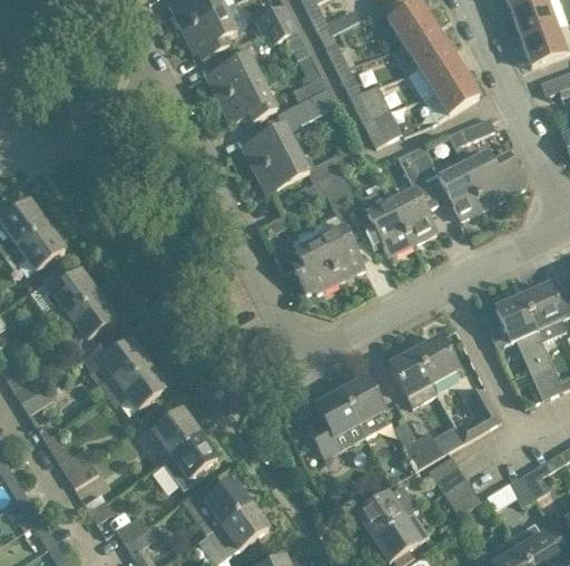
[(182,0),(169,7),(182,31),(235,3),(233,0),(182,0)]
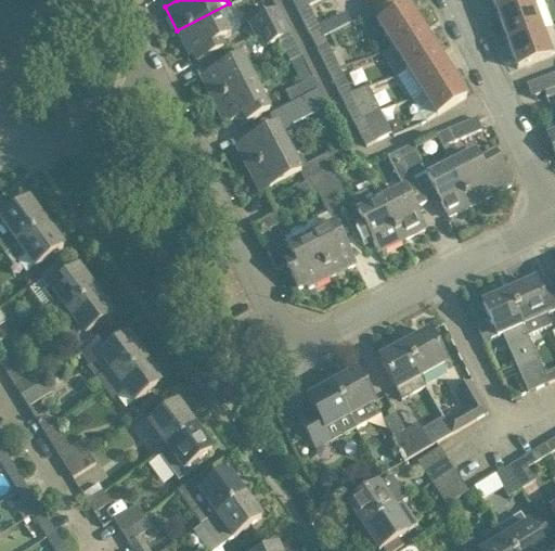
[(492,0),(498,14),(532,2),(538,0),(492,0)]
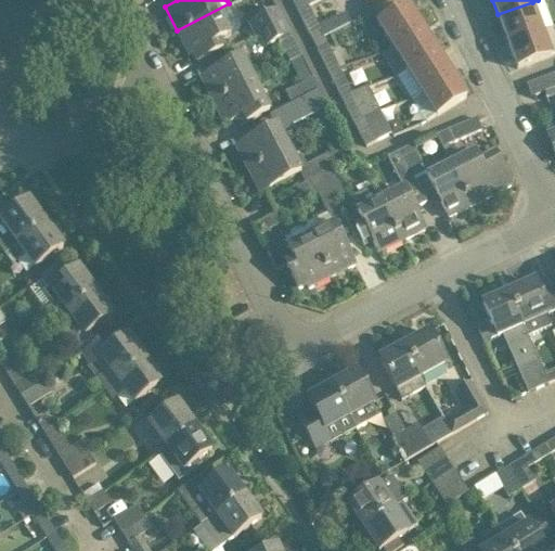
[(498,14),(507,40),(542,27),(553,23),(545,0),(538,0),(532,2),(498,14)]
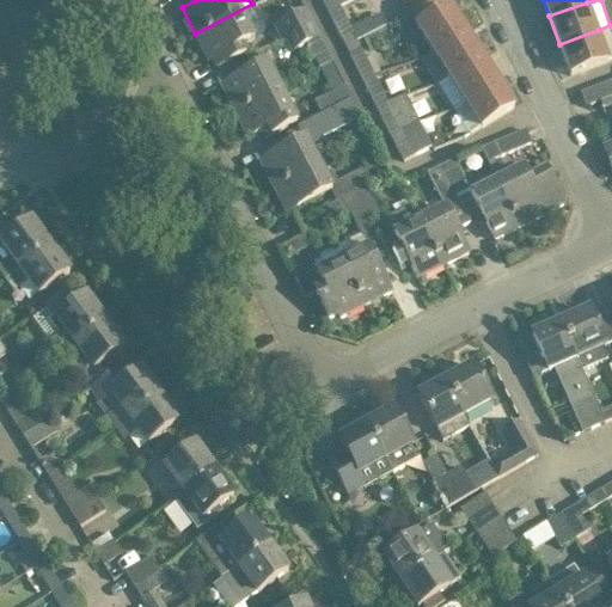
[(255,2),(252,4),(195,34),(208,59),(212,56),(216,65),(245,50),(240,42),(263,30),(265,24),(255,2)]
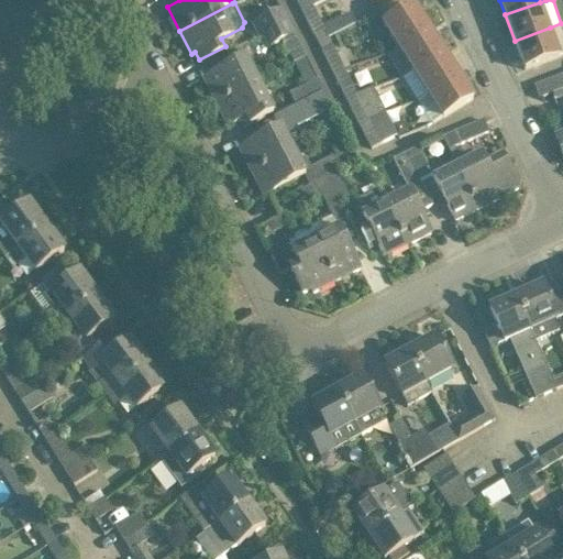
[(383,22),(398,45),(428,26),(412,2),(383,22)]
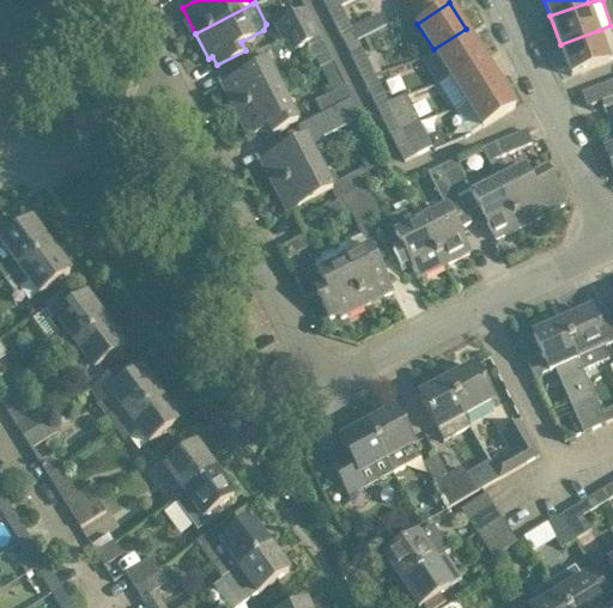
[(329,8),(343,37),(386,16),(382,10),(351,25),(340,4),(329,8)]
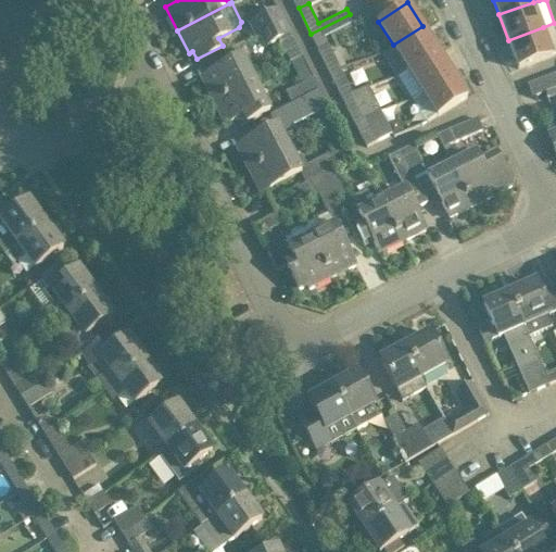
[(249,20),(255,33),(286,17),(279,4),(249,20)]
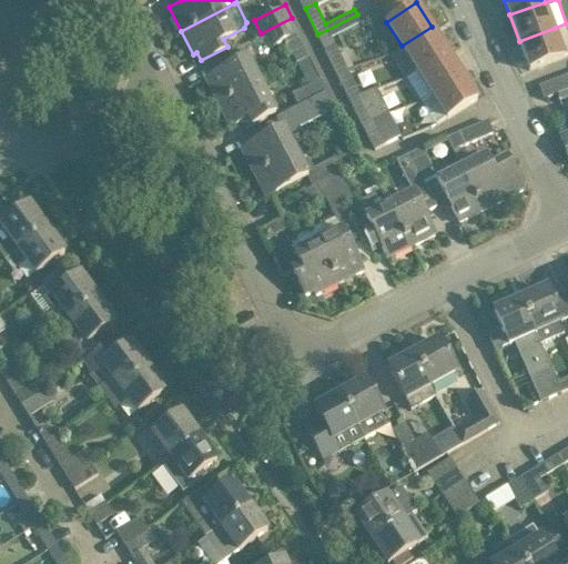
[(337,72),(347,67),(353,64),(345,49),(341,52),(332,34),(359,20),(357,14),(317,34),(337,72)]
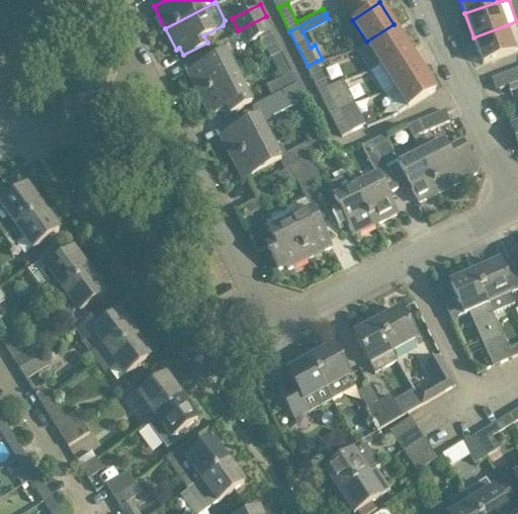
[(266,16),(238,30),(243,43),(261,33),(271,55),(281,50),(266,16)]
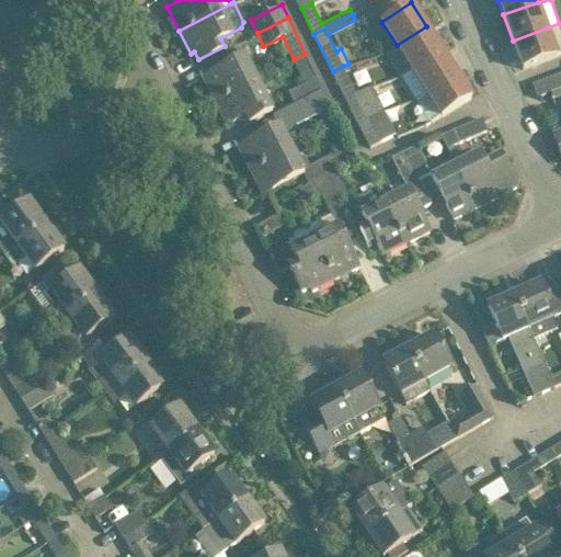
[(548,27),(513,41),(522,66),(560,52),(560,29),(559,23),(548,27)]
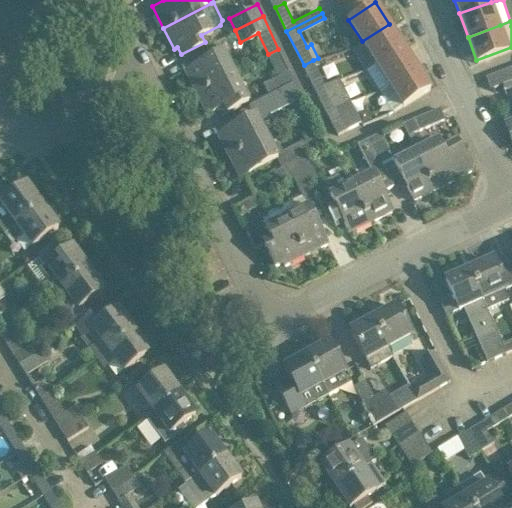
[(353,47),(366,68),(403,44),(389,24),(362,41),(353,47)]
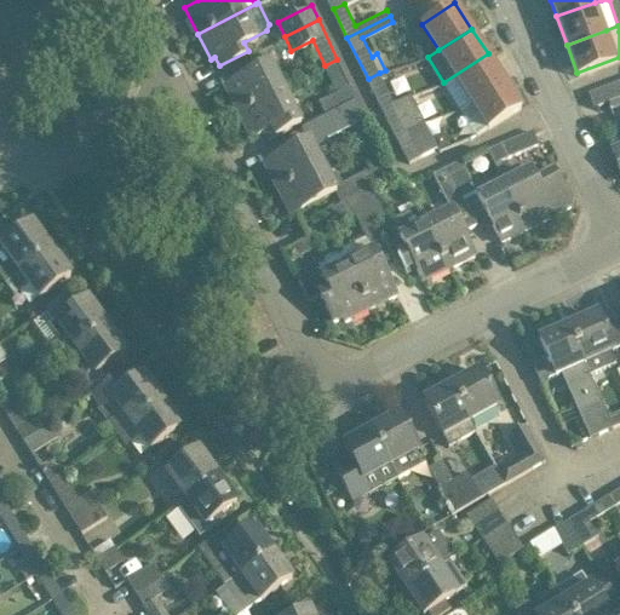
[(459,108),(470,101),(504,79),(488,53),(443,82),(459,108)]
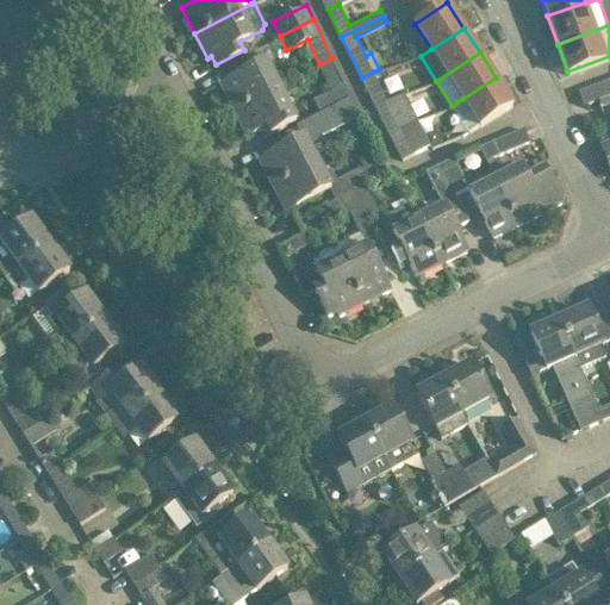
[(219,83),(232,108),(278,85),(265,60),(219,83)]
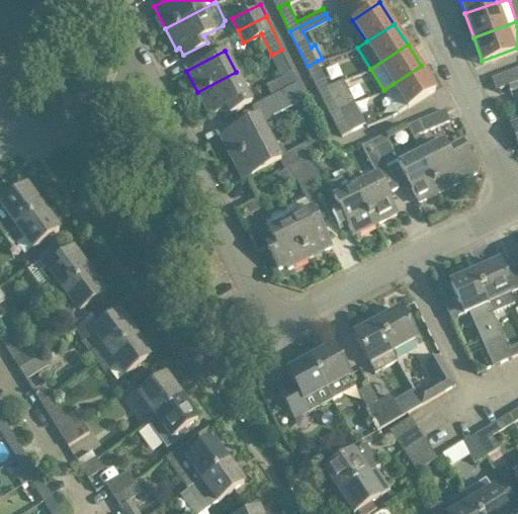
[(308,66),(319,89),(329,84),(317,61),(308,66)]
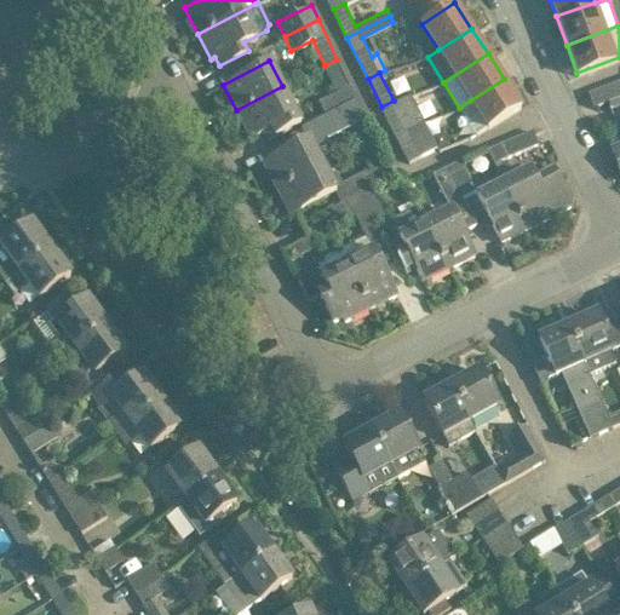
[(319,99),(326,113),(356,98),(345,75),(338,79),(336,84),(338,90),(319,99)]
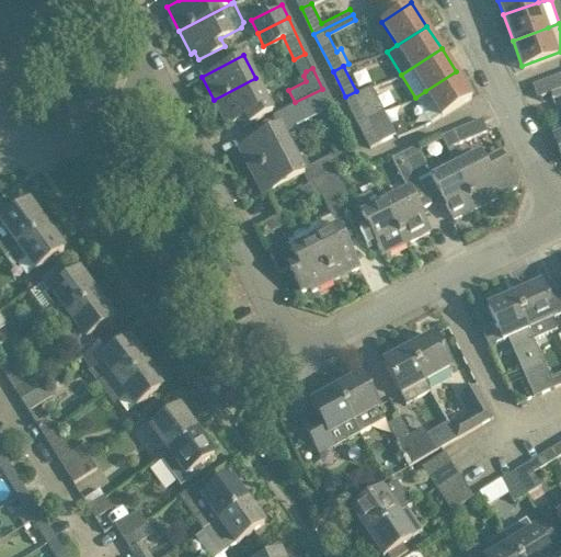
[(560,86),(560,70),(531,82),(536,95),(560,86)]
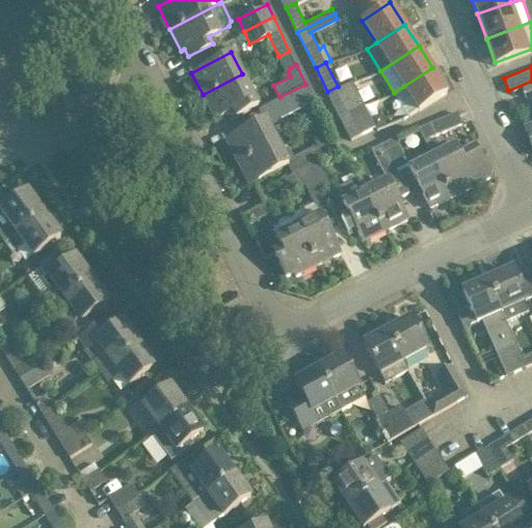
[(403,86),(394,93),(407,113),(408,114),(417,108),(418,108),(421,106),(435,97),(447,90),(432,68),(403,86)]
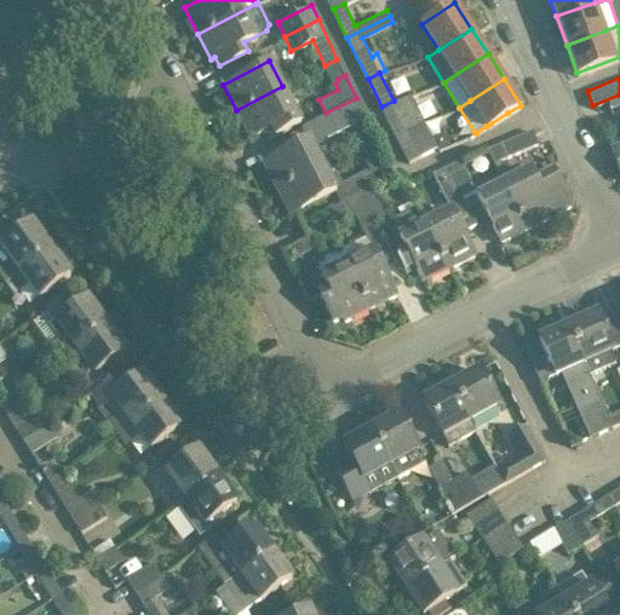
[(282,86),(236,110),(250,136),(265,127),(269,134),(267,136),(267,137),(300,120),(282,86)]
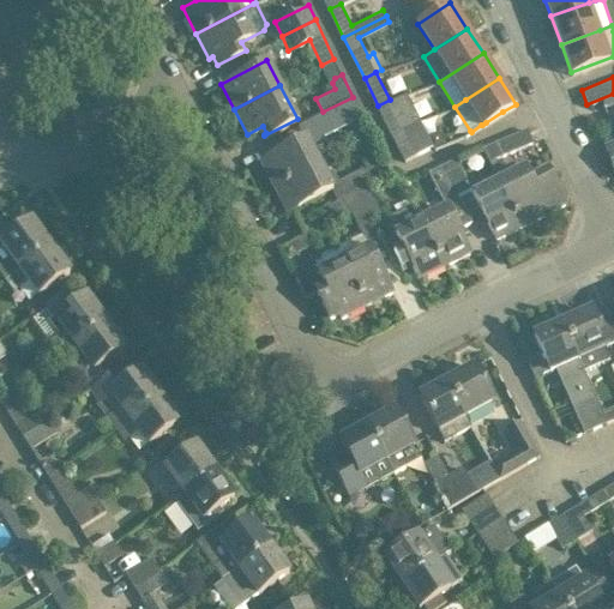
[(378,106),(392,133),(417,121),(420,120),(407,91),(390,100),(378,106)]
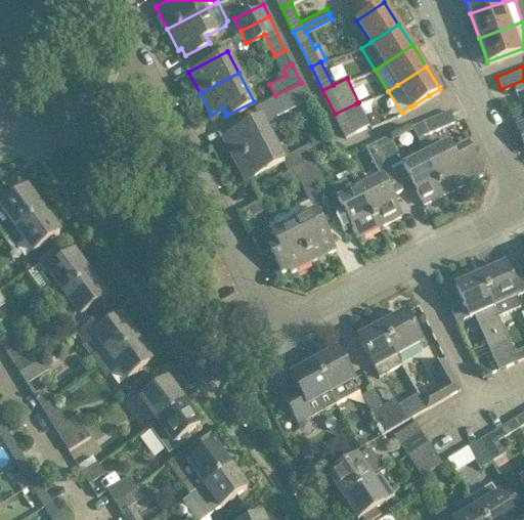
[(301,83),(275,95),(256,105),(261,116),(280,105),(281,106),(307,94),(301,83)]
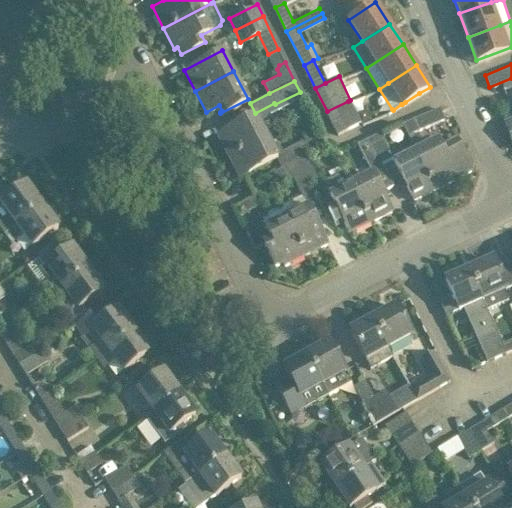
[(348,101),(327,111),(337,133),(358,123),(348,101)]
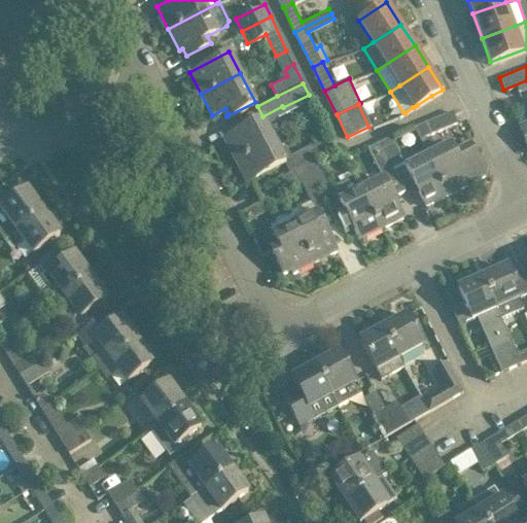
[(452,109),(433,117),(415,126),(420,138),(457,120),(452,109)]
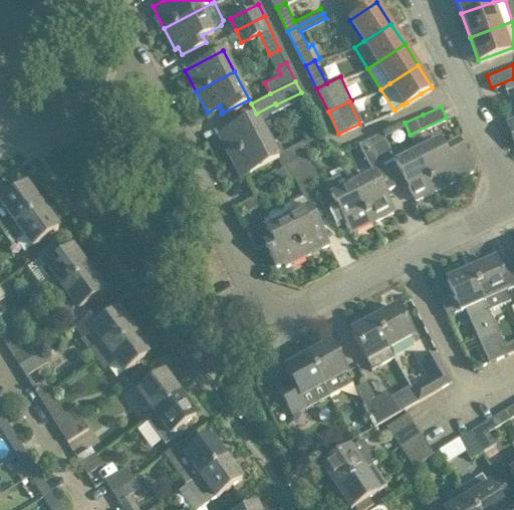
[(370,118),(366,109),(357,113),(361,123),(370,118)]
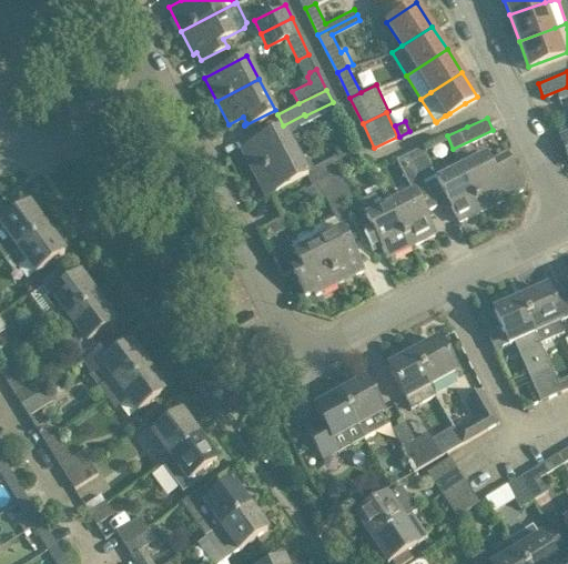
[(240,148),(253,171),(294,149),(282,126),(260,137),(240,148)]
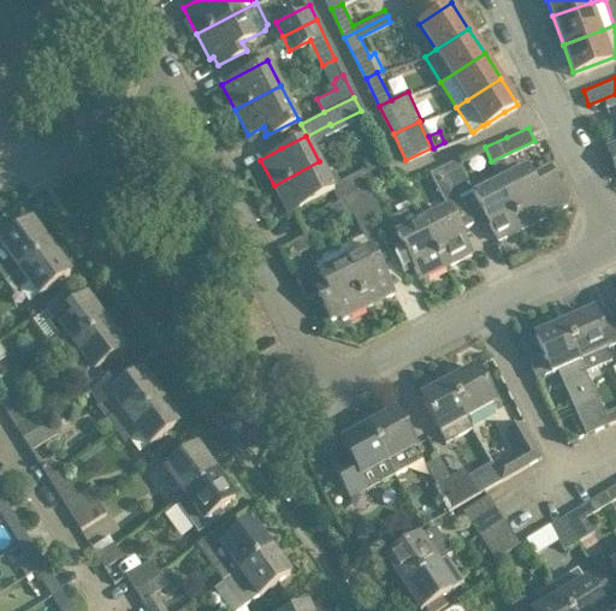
[(457,158),(444,164),(458,195),(472,188),(457,158)]
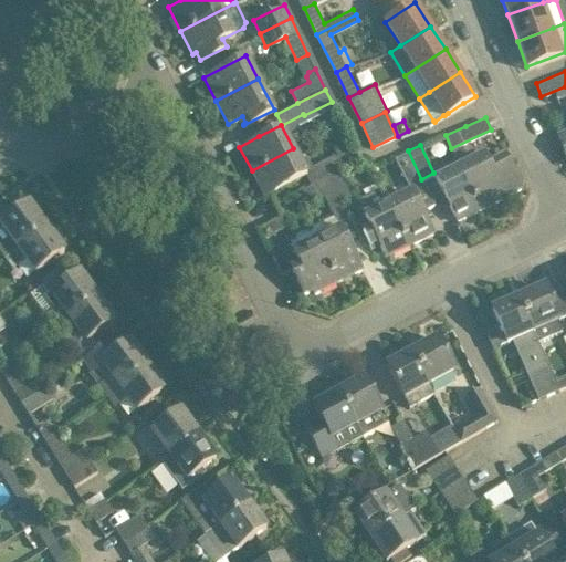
[(306,172),(312,184),(338,170),(359,159),(353,147),(335,156),(334,154),(313,165),(308,157),(300,162),(293,148),(252,170),(264,194),(305,173),(306,172)]
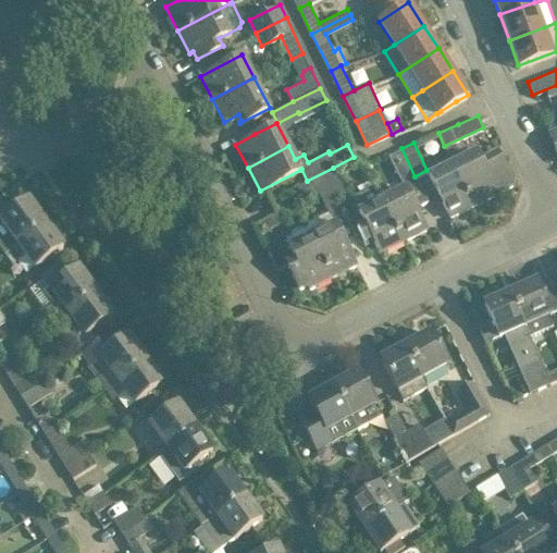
[(405,185),(382,197),(403,240),(425,228),(416,207),(428,200),(418,181),(415,176),(401,148),(390,155),(405,185)]
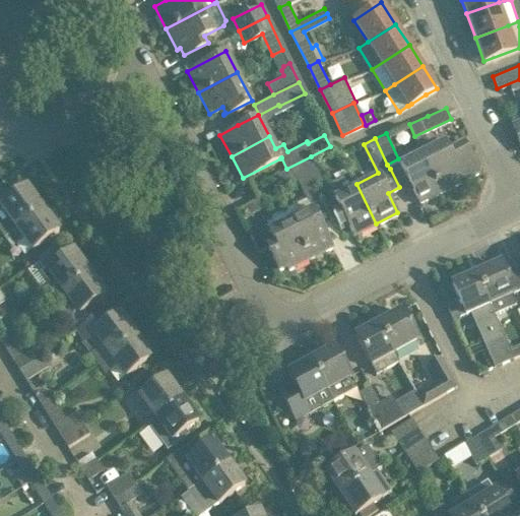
[(444,140),(421,151),(442,190),(477,172),(463,142),(449,149),(444,140)]
